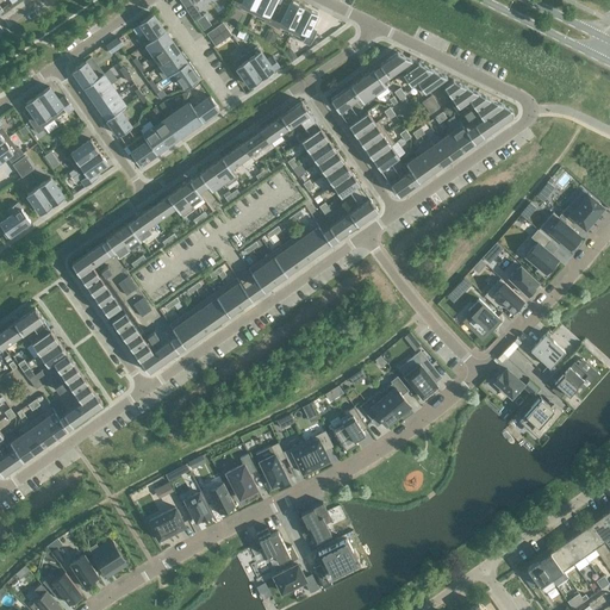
[(236,0),(232,6),(240,10),(241,8),(254,14),(260,0),(236,0)]
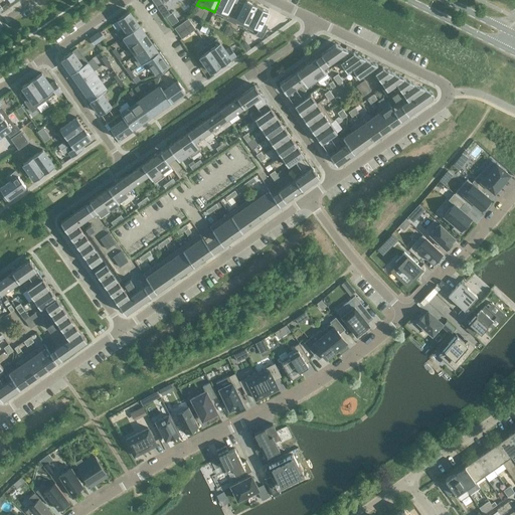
[(232,0),(219,0),(214,12),(224,17),(223,19),(229,21),(234,11),(229,8),(232,0)]
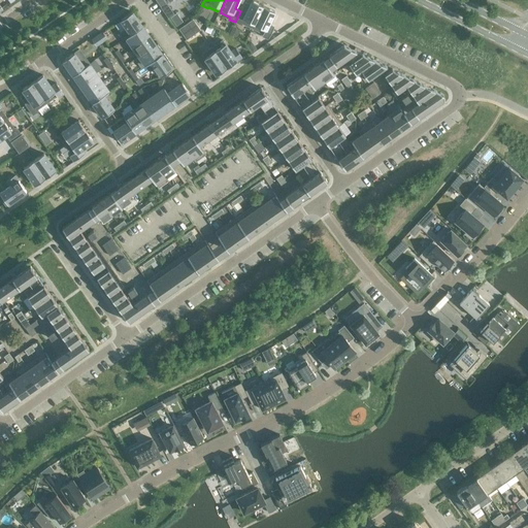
[(253,1),(246,13),(240,11),(235,22),(241,25),(242,24),(253,29),(264,6),(253,1)]
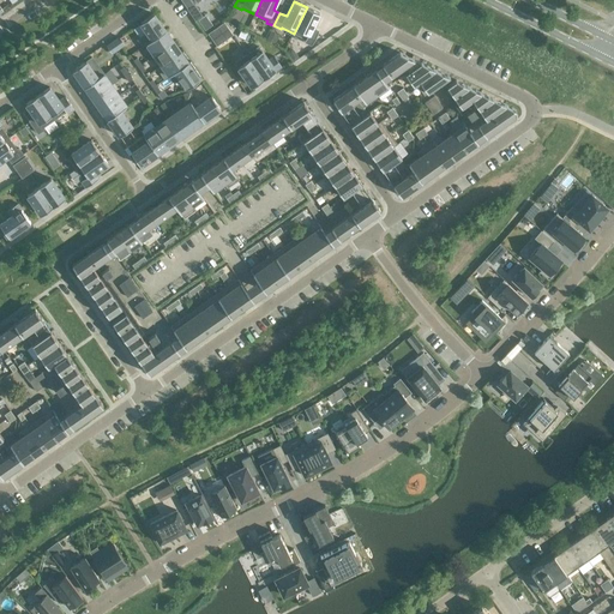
[(194,5),(187,8),(196,20),(203,16),(194,5)]
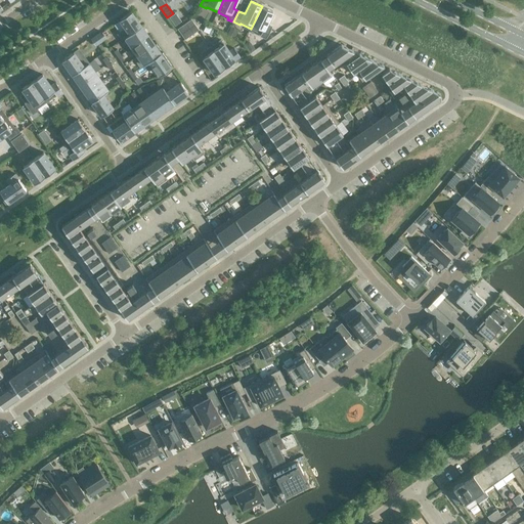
[(273,11),(262,6),(251,29),(261,34),(260,35),(267,38),(272,28),(266,25),(273,11)]
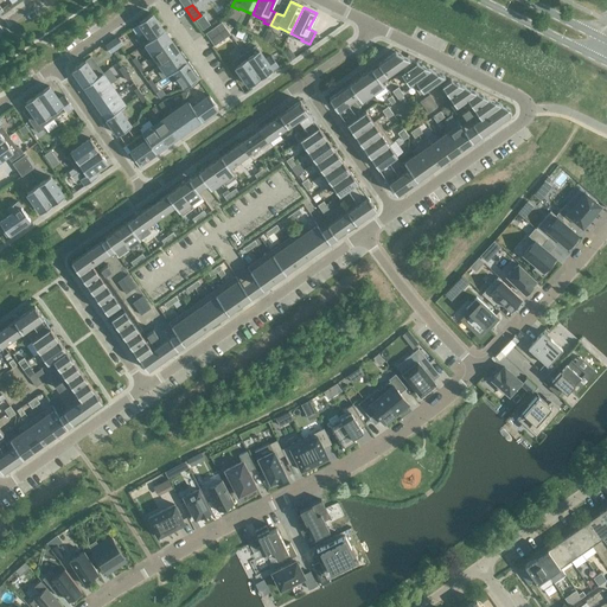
[(152,14),(139,23),(147,34),(142,39),(145,43),(151,39),(164,31),(152,14)]
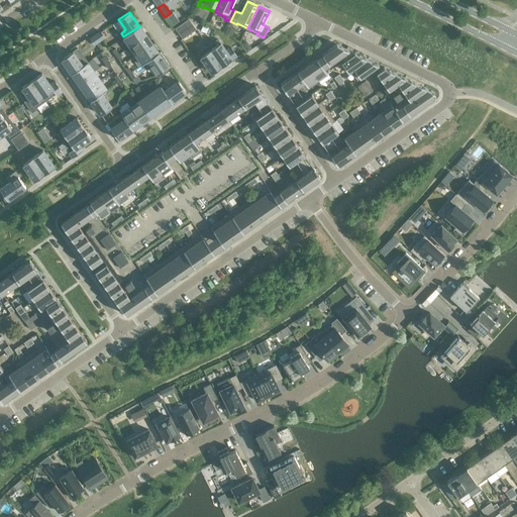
[(189,19),(184,22),(187,28),(193,24),(189,19)]
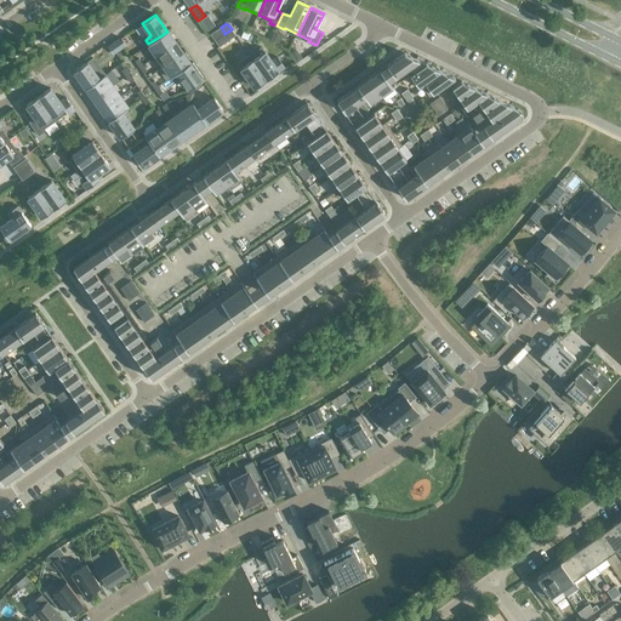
[(235,35),(232,29),(224,34),(229,40),(235,35)]
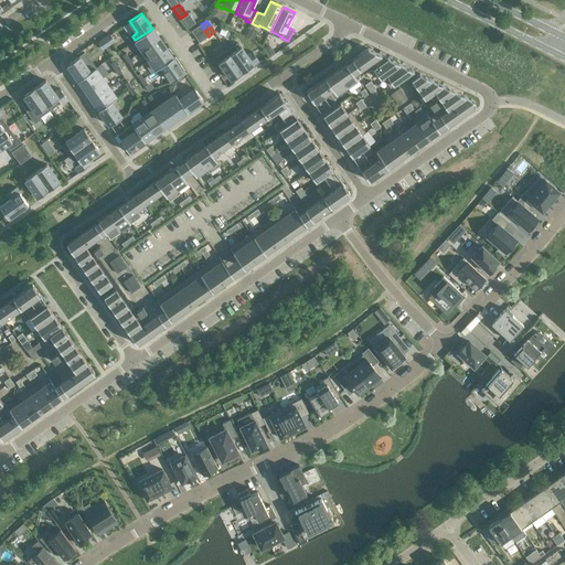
[(159,39),(152,29),(140,36),(135,40),(142,51),(159,39)]
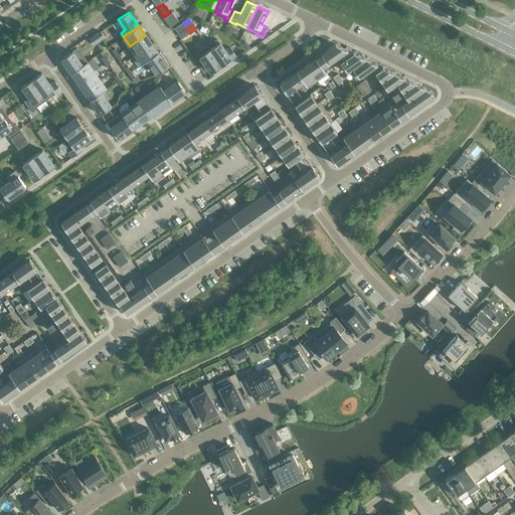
[(223,33),(230,37),(233,30),(226,27),(223,33)]
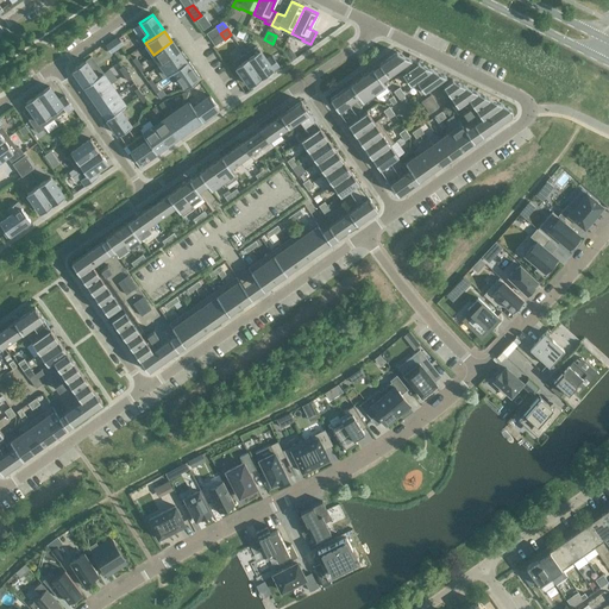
[(180,51),(171,42),(154,55),(161,64),(180,51)]
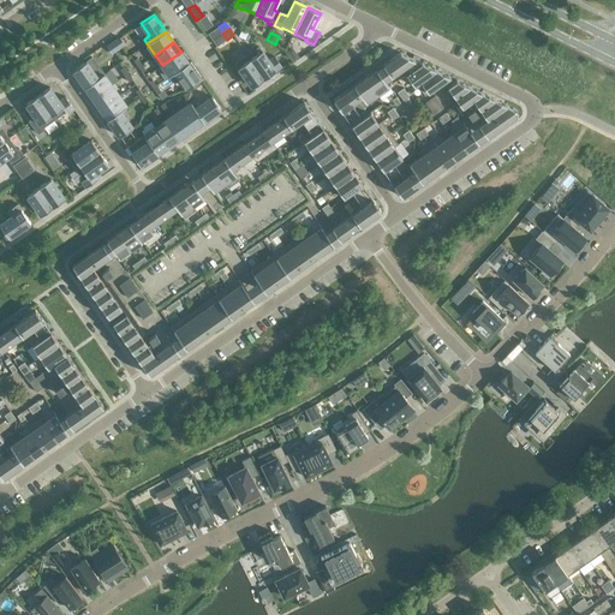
[(260,47),(248,55),(264,79),(282,66),(275,57),(269,61),(260,47)]
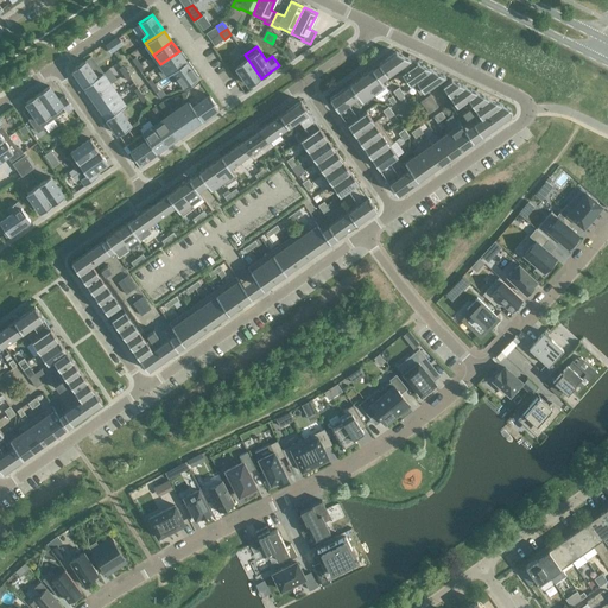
[(187,62),(179,51),(160,64),(168,76),(173,71),(187,62)]
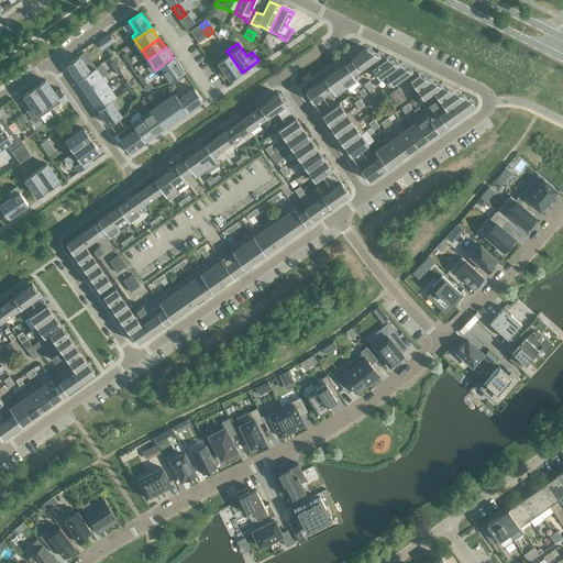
[(387,58),(367,48),(356,56),(363,67),(371,62),(374,66),(374,67),(387,58)]
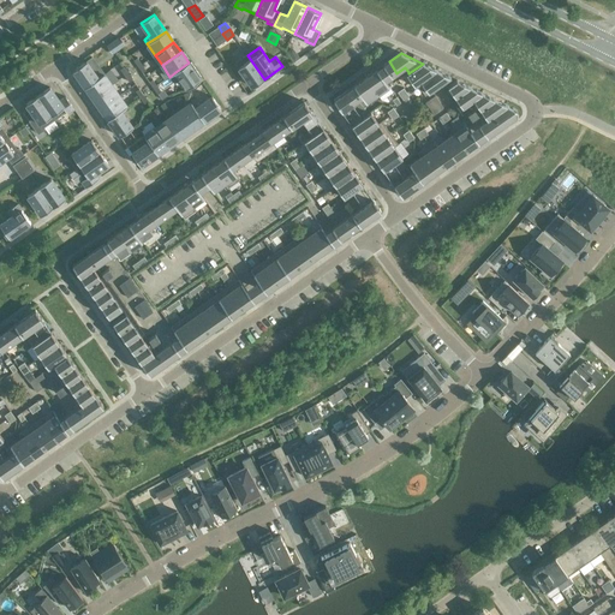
[(264,79),(248,55),(236,64),(252,88),(264,79)]
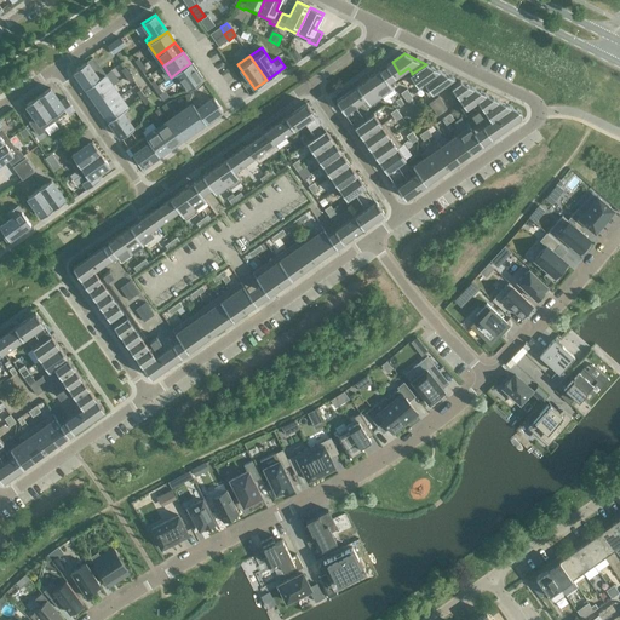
[(99,79),(87,62),(74,72),(86,89),(99,79)]
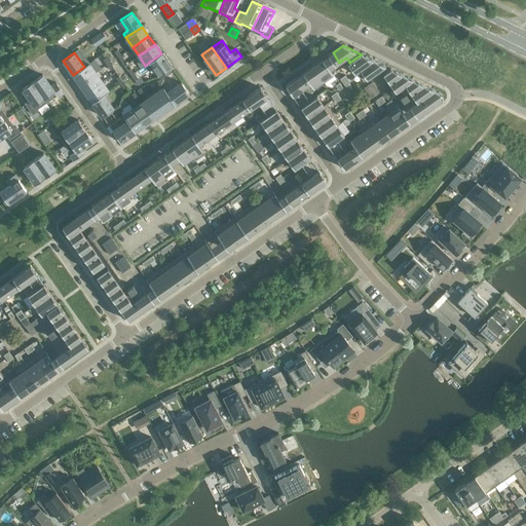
[(339,63),(333,52),(328,55),(335,66),(339,63)]
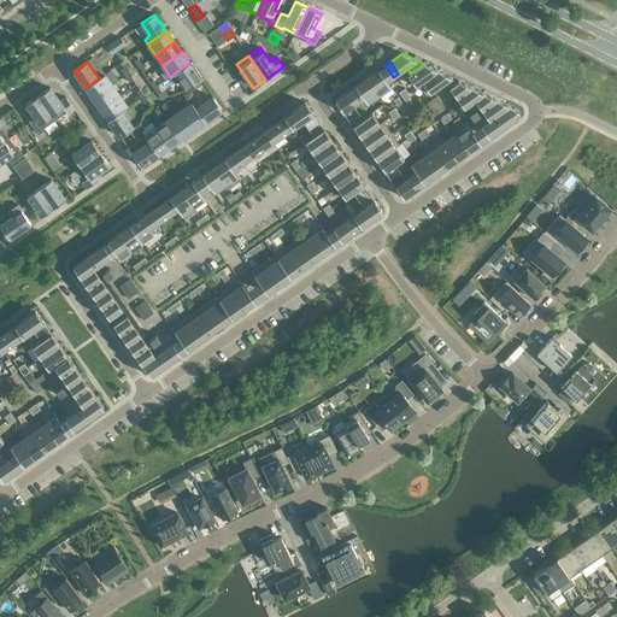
[(201,80),(189,63),(176,72),(188,89),(201,80)]
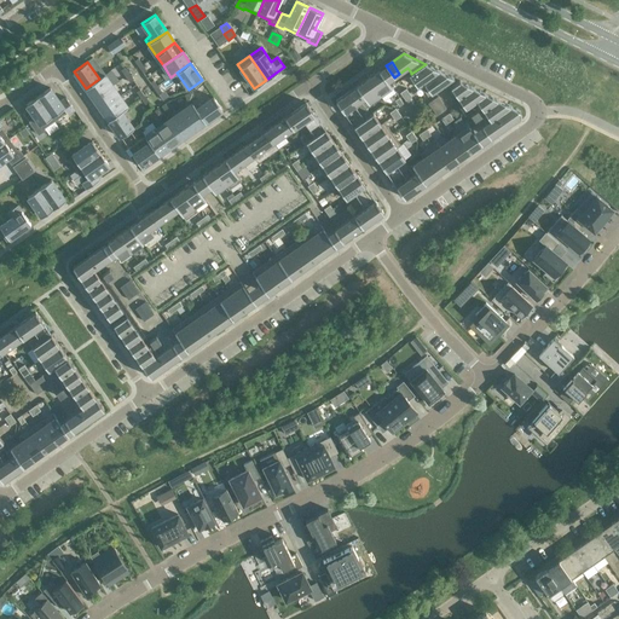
[(439,70),(426,64),(411,74),(411,73),(409,75),(417,87),(420,85),(439,70)]
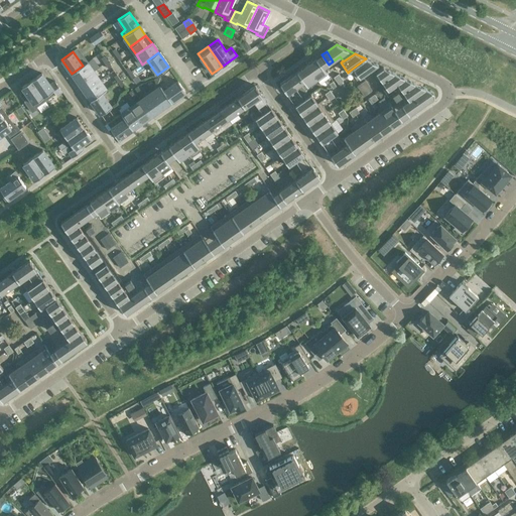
[(327,74),(316,58),(306,66),(317,80),(327,74)]
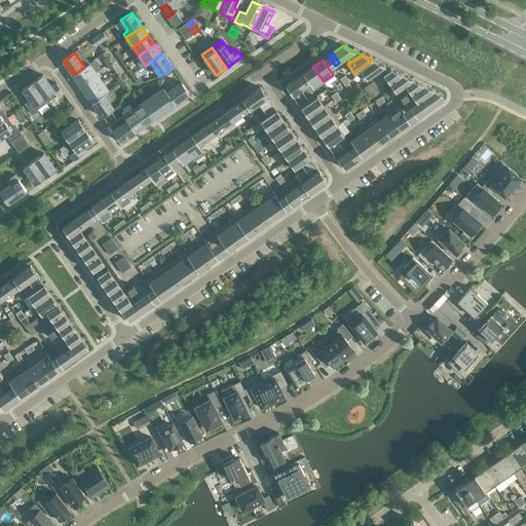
[(385,66),(373,60),(357,72),(364,82),(385,66)]
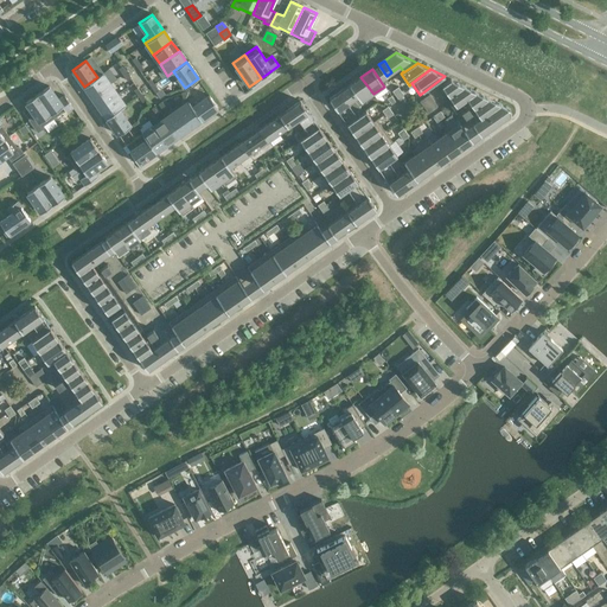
[(110,84),(102,74),(97,77),(84,87),(91,97),(110,84)]
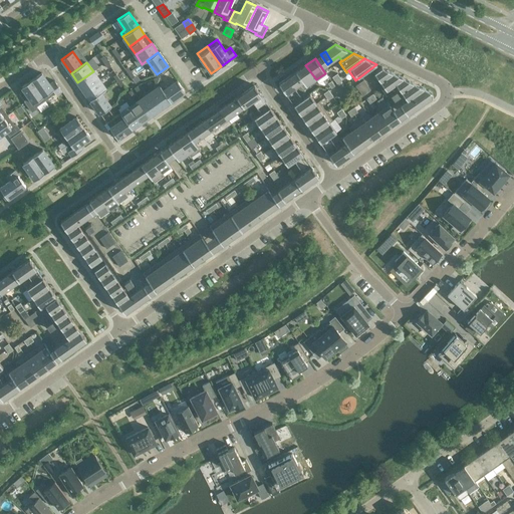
[(316,79),(305,65),(296,71),(303,81),(299,83),(302,88),(306,86),(316,79)]
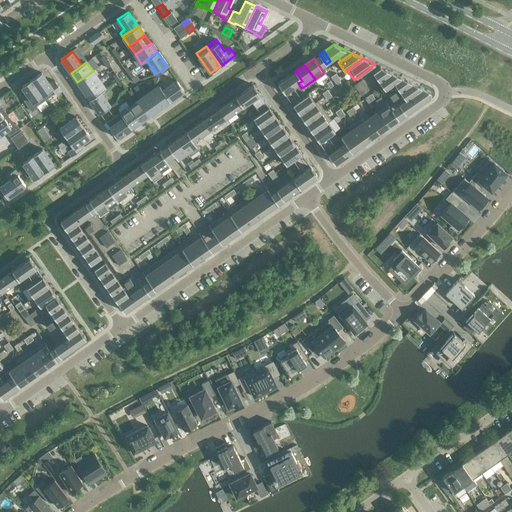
[(430,92),(380,67),(370,74),(384,94),(393,88),(395,90),(389,95),(393,100),(399,95),(400,98),(396,101),(405,114),(431,96),(430,92)]
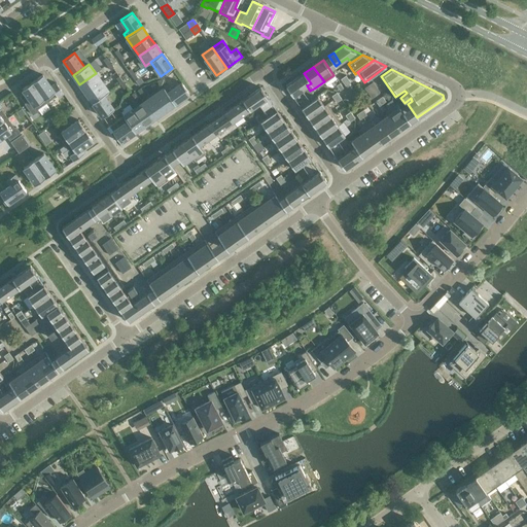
[(102,82),(96,73),(79,84),(86,94),(102,82)]
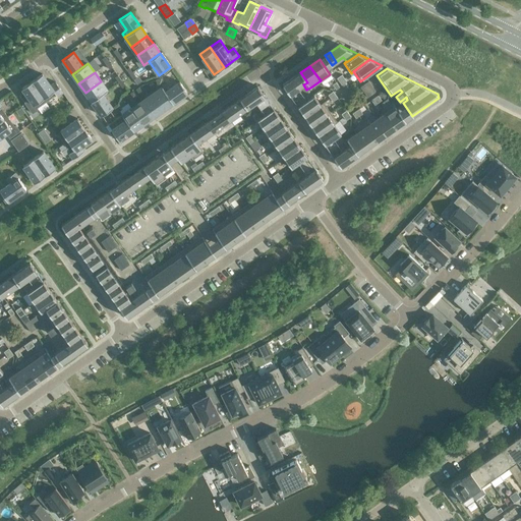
[(307,82),(300,72),(295,75),(302,85),(303,84),(307,82)]
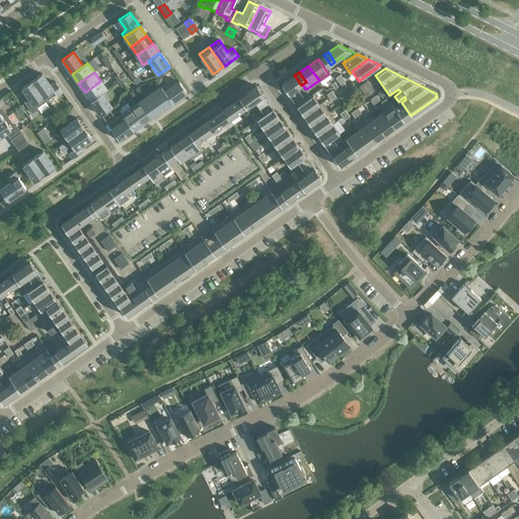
[(42,74),(32,81),(47,101),(56,94),(57,96),(63,92),(56,82),(51,85),(42,74)]
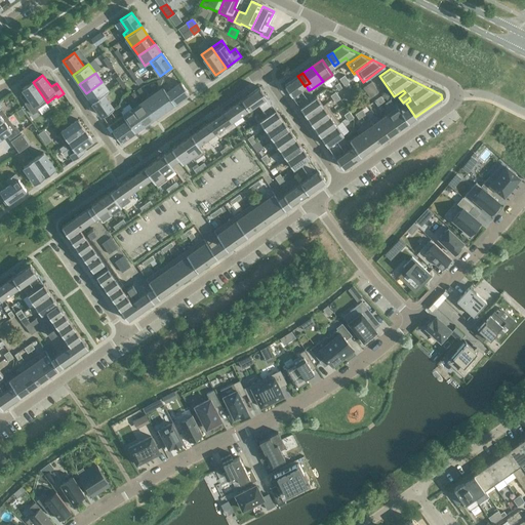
[(305,86),(297,76),(285,85),(300,108),(310,101),(301,88),(305,86)]
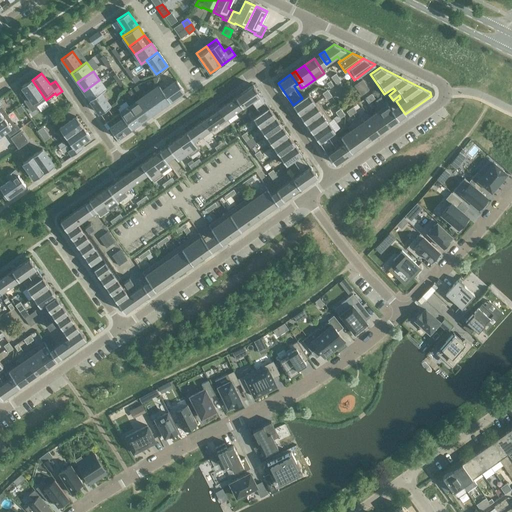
[(46,100),(32,80),(22,86),(30,98),(25,102),(32,111),(37,108),(36,106),(46,100)]
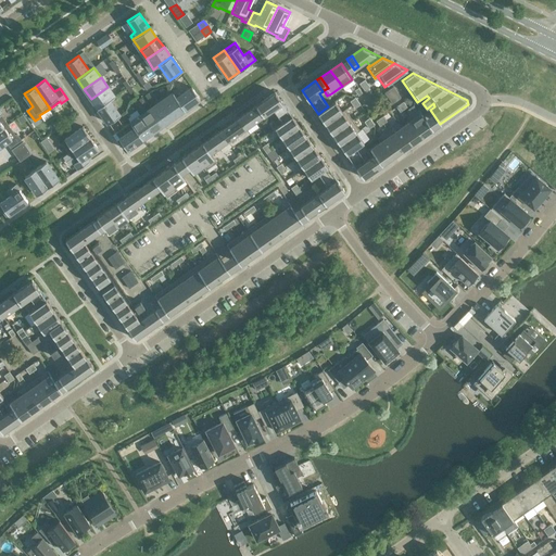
[(115,97),(108,87),(91,99),(98,108),(109,100),(110,100),(115,97)]
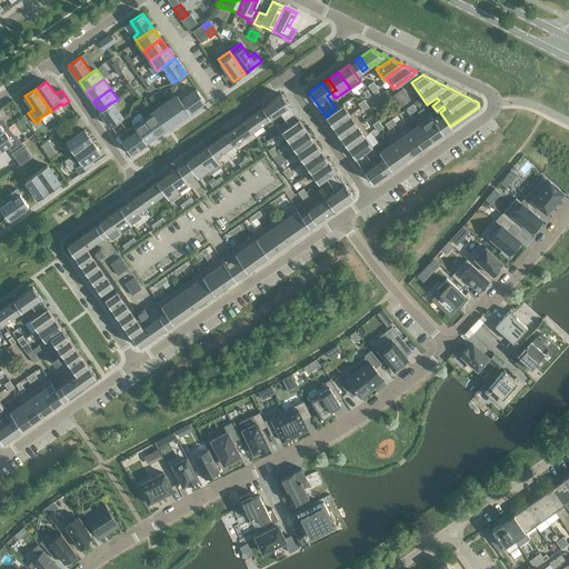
[(205,101),(197,89),(181,100),(180,100),(189,112),(205,101)]
